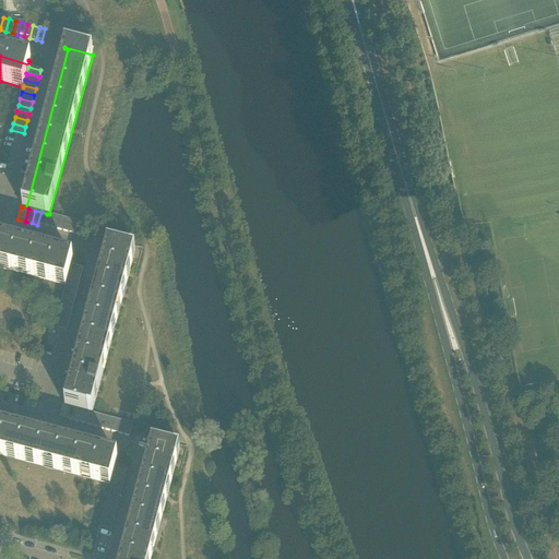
[(44,226),(47,214),(42,212),(37,225),(44,226)]
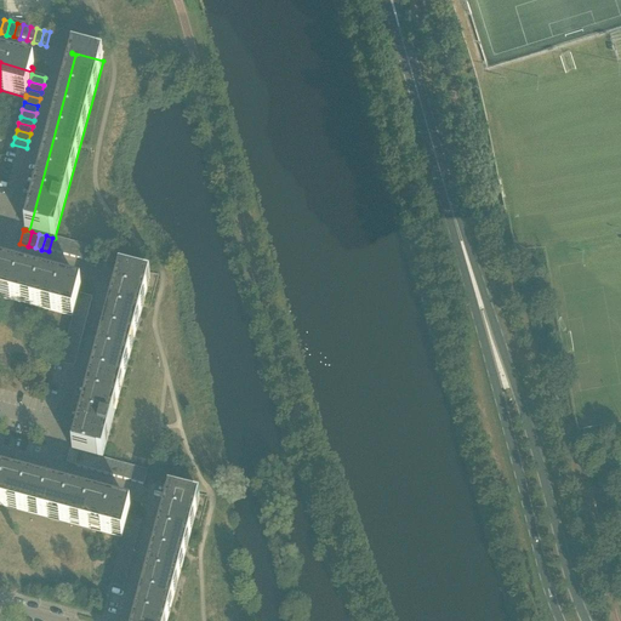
[(60,239),(55,238),(52,238),(49,251),(56,254),(60,239)]
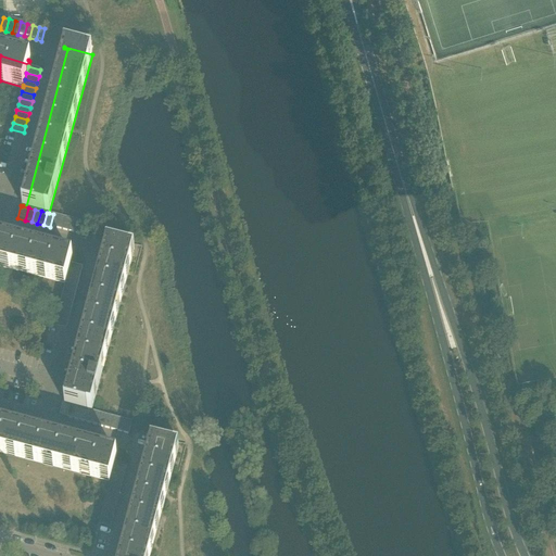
[(57,229),(60,216),(53,214),(50,227),(57,229)]
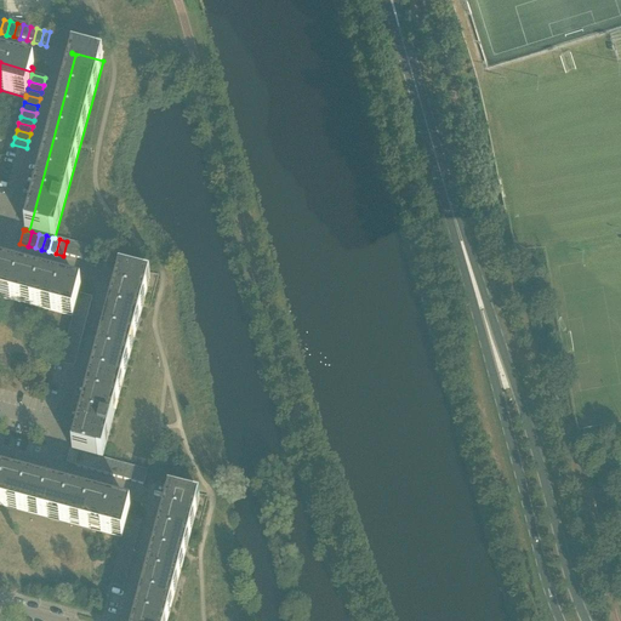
[(69,257),(74,243),(67,241),(63,256),(69,257)]
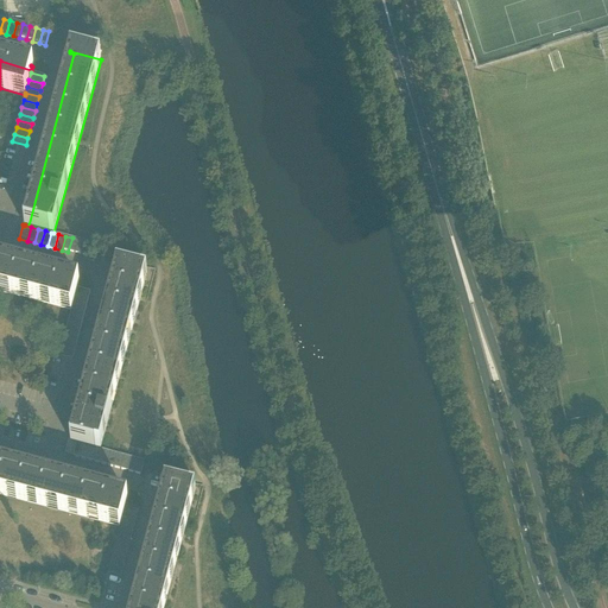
[(75,254),(78,240),(73,238),(68,252),(75,254)]
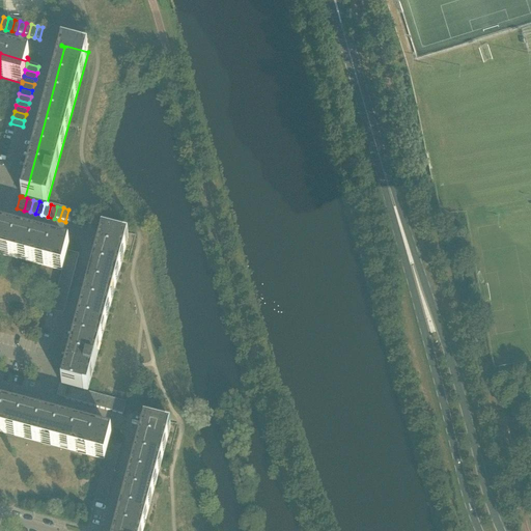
[(72,223),(75,212),(68,210),(65,222),(72,223)]
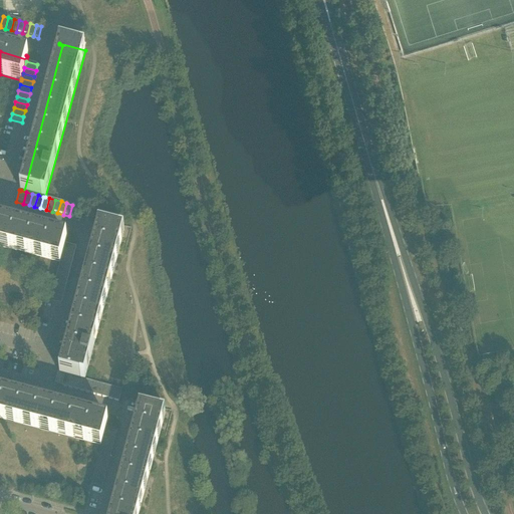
[(75,218),(78,206),(72,205),(69,216),(75,218)]
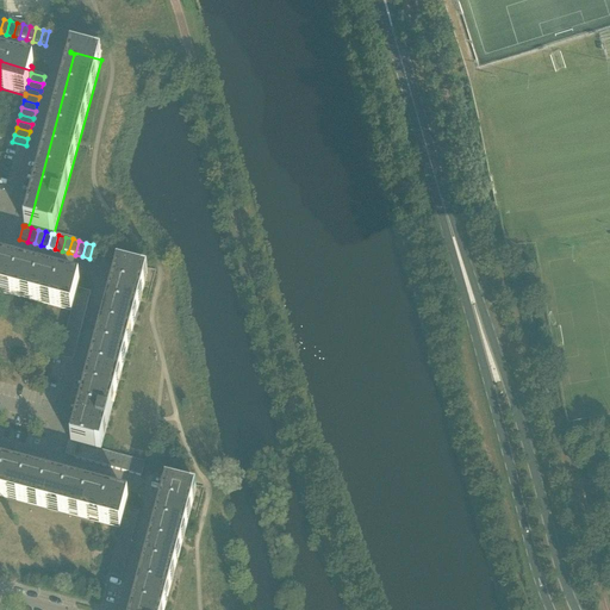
[(97,260),(100,247),(93,244),(89,259),(97,260)]
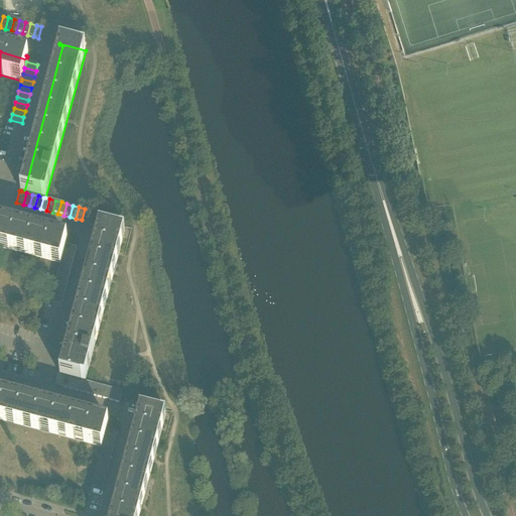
[(0,248),(59,264),(59,263),(60,257),(62,251),(63,245),(65,245),(66,240),(65,243),(0,225),(0,248)]
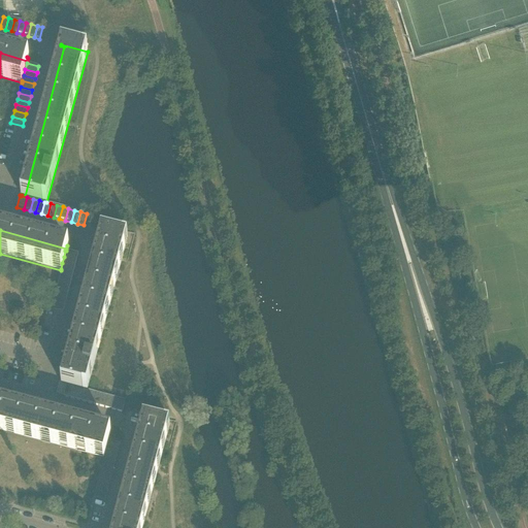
[(127,239),(101,233),(104,234),(64,384),(61,384),(66,386),(66,385),(72,387),(78,388),(85,390),(87,391),(127,239)]
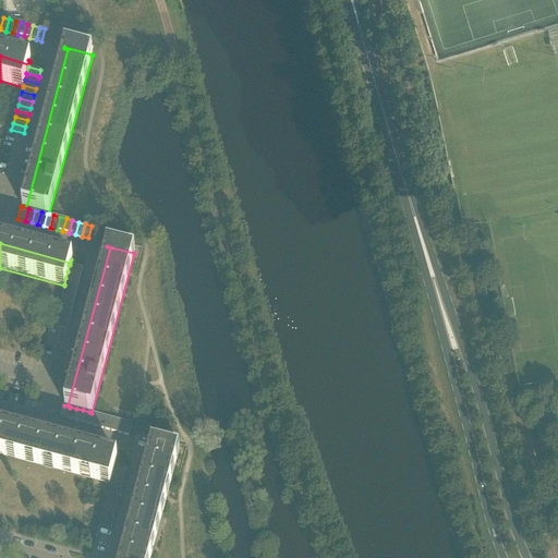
[(83,269),(70,265),(69,265),(68,271),(81,275),(83,269)]
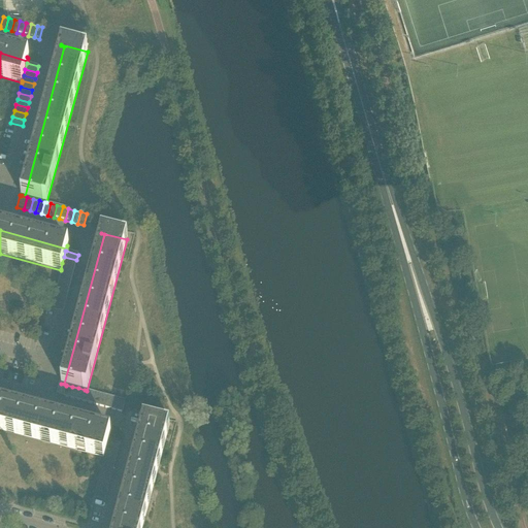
[(75,266),(76,260),(64,257),(62,263),(75,266)]
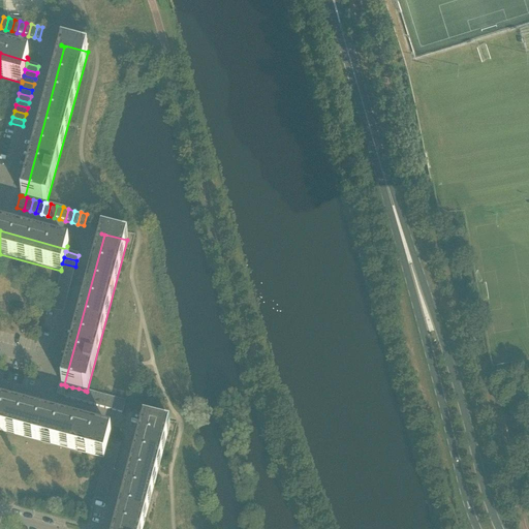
[(73,273),(75,267),(62,263),(61,270),(73,273)]
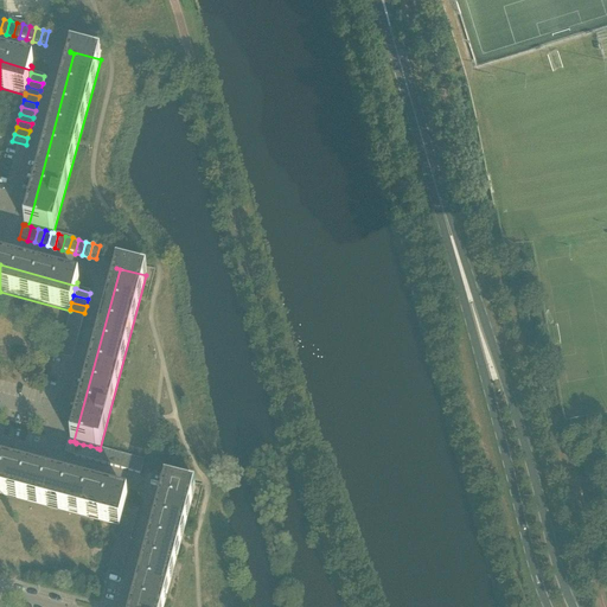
[(83,319),(84,313),(70,310),(70,311),(69,315),(83,319)]
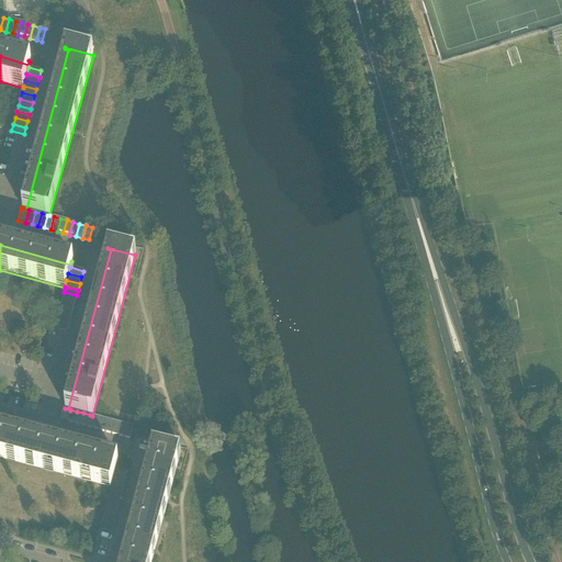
[(75,302),(77,295),(64,292),(62,299),(75,302)]
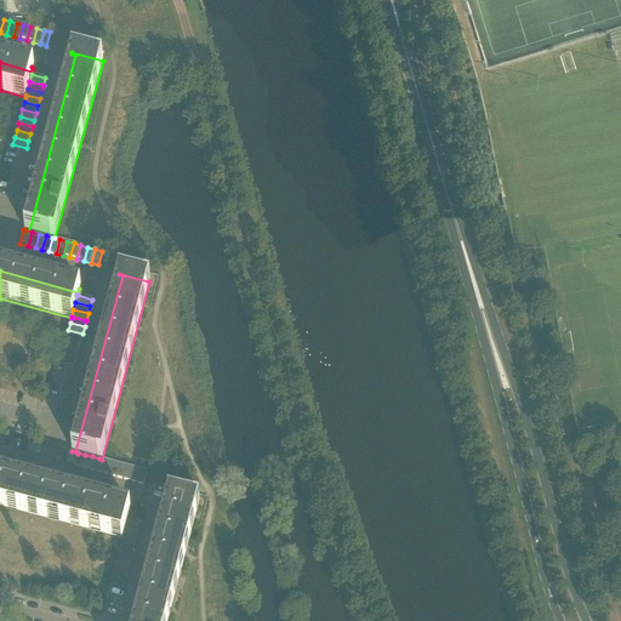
[(81,341),(83,334),(68,330),(67,337),(81,341)]
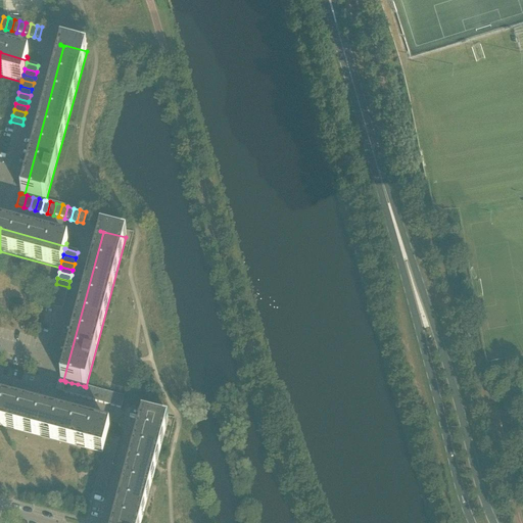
[(66,292),(68,287),(56,284),(54,289),(66,292)]
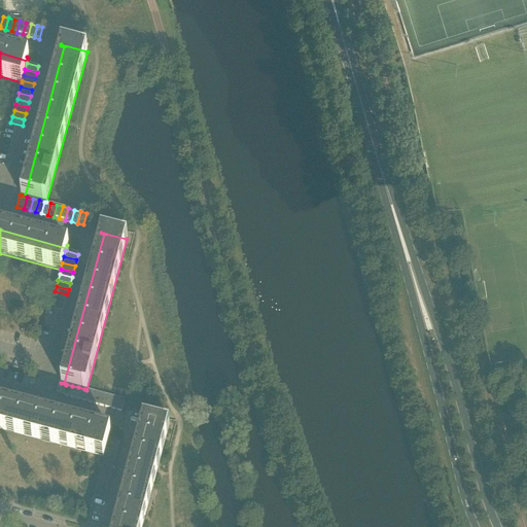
[(66,301),(67,294),(55,291),(54,297),(66,301)]
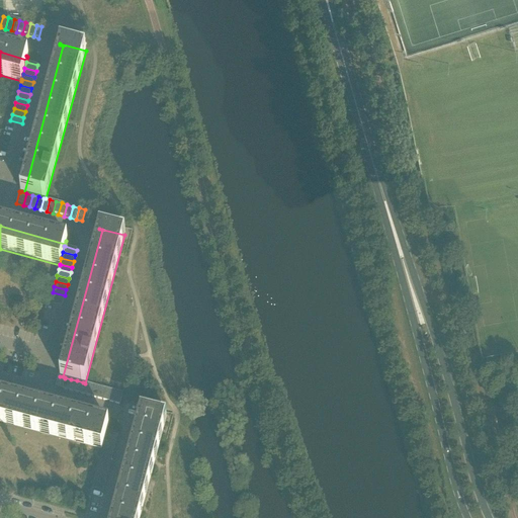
[(63,301),(65,295),(53,292),(51,298),(63,301)]
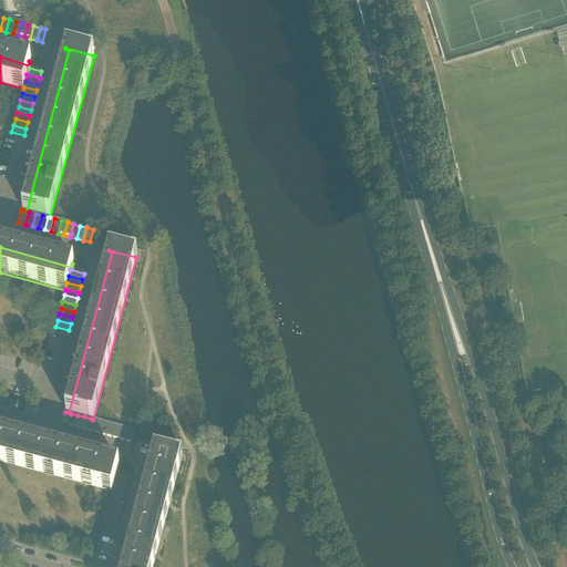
[(68,337),(69,330),(55,327),(54,332),(68,337)]
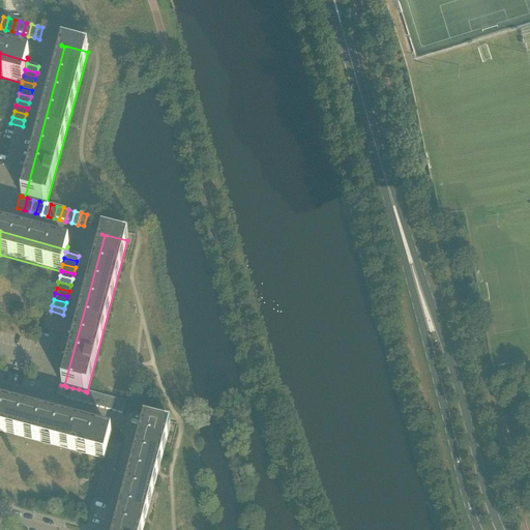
[(61,385),(59,384),(56,396),(63,399),(66,387),(61,385)]
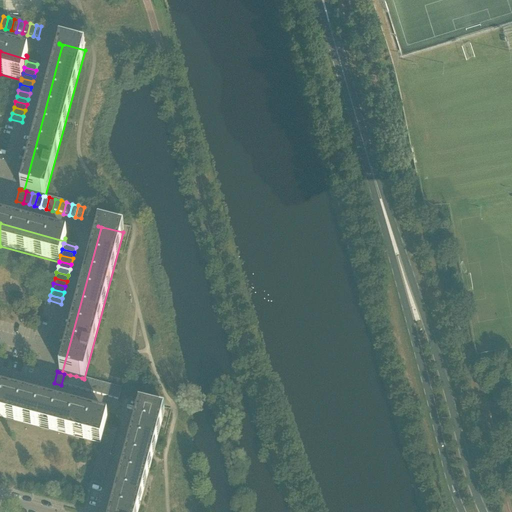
[(67,387),(70,375),(64,373),(64,374),(61,385),(67,387)]
